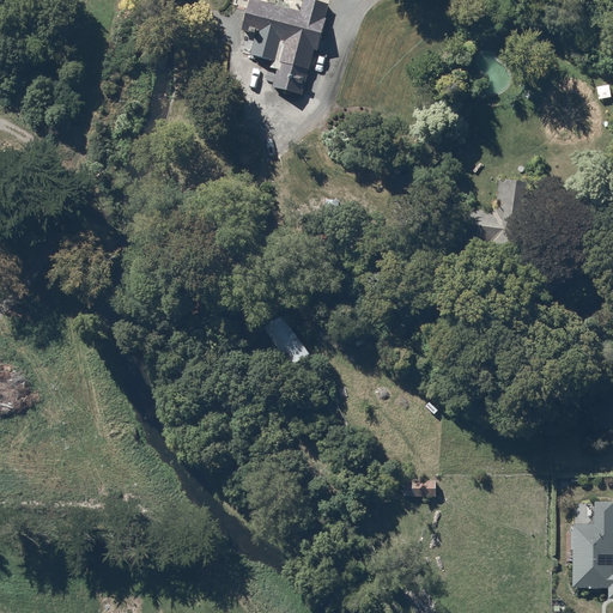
[(303,0),(302,8),(266,0),(249,0),(242,28),(256,31),(252,52),(273,58),(271,65),(278,67),(273,85),(303,92),(315,47),(319,48),(331,1),(325,0),(303,0)]
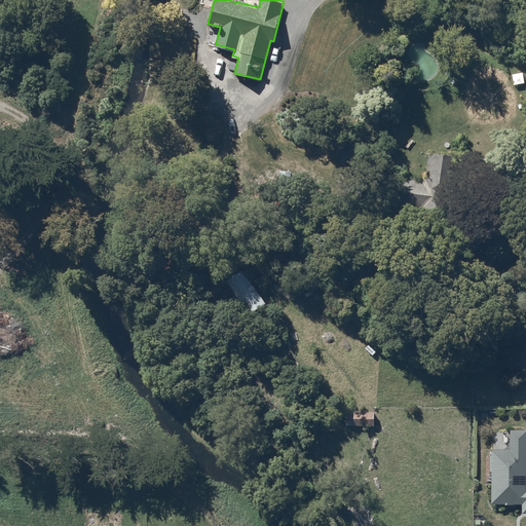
[(455,154),(428,151),(425,180),(395,177),(392,205),(451,210),(455,154)]
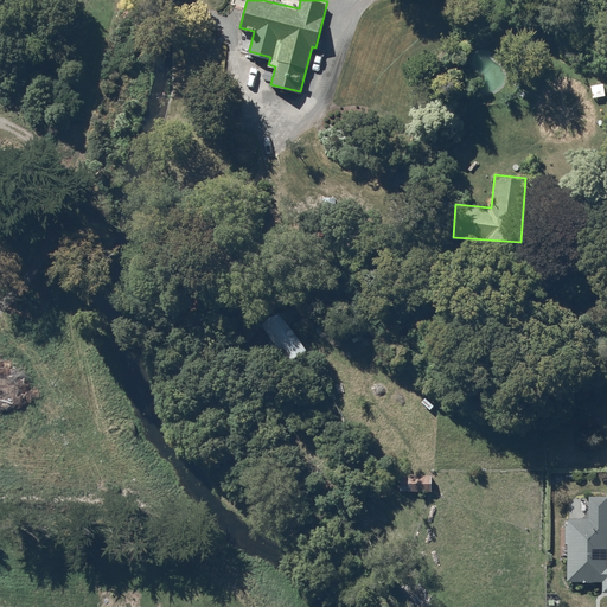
[(308,345),(279,310),(262,323),(263,324),(256,328),(273,352),(280,347),(291,359),(308,345)]
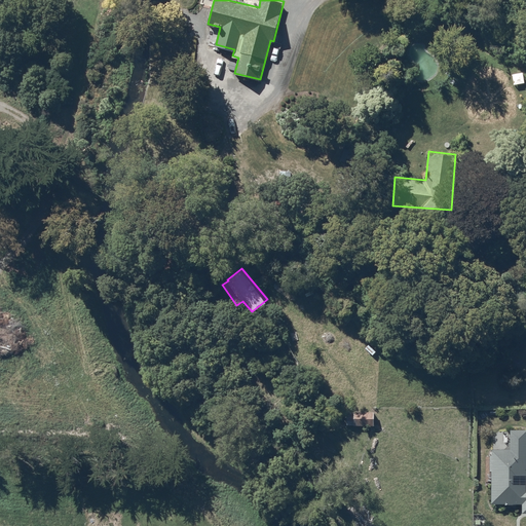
[(375,411),(347,411),(347,424),(374,426),(375,411)]
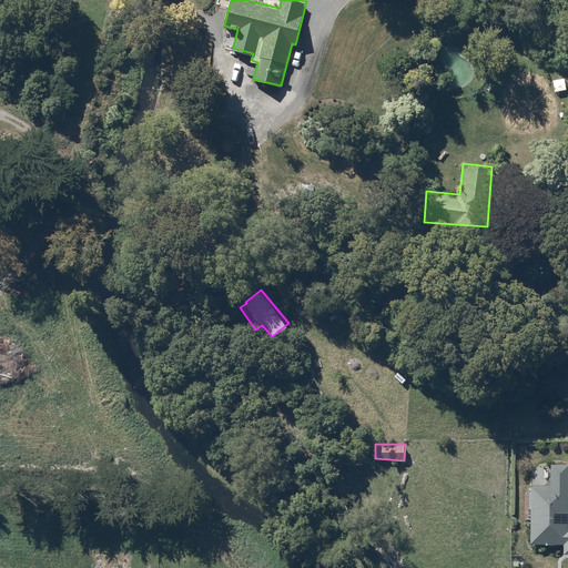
[(567,462),(550,463),(550,478),(545,484),(531,484),(530,490),(528,490),(528,509),(530,509),(530,544),(563,543),(564,553),(567,553),(567,462)]
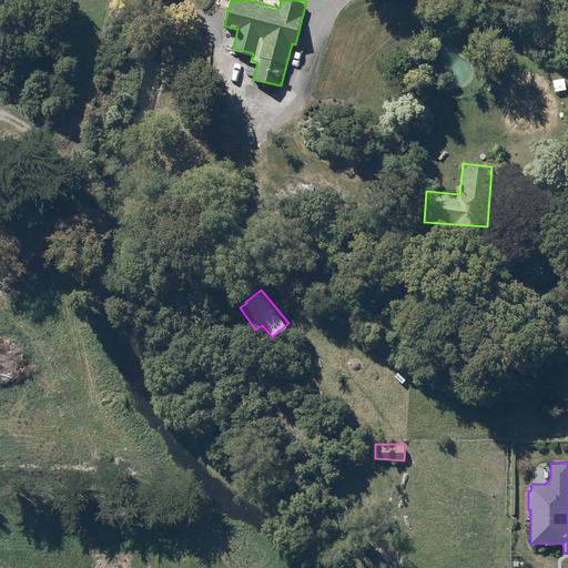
All buildings are outlined.
